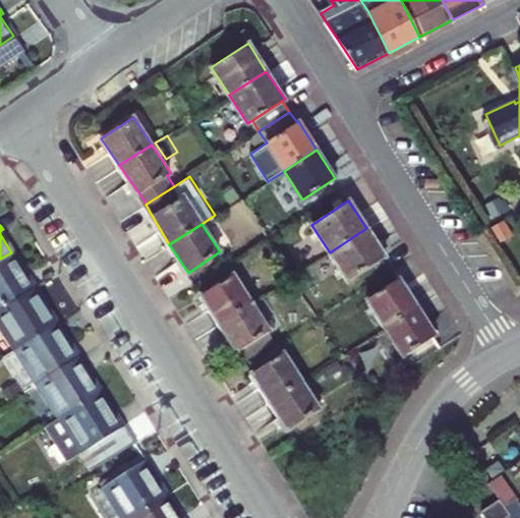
[(366,228),(330,252),(348,281),(385,256),(366,228)]
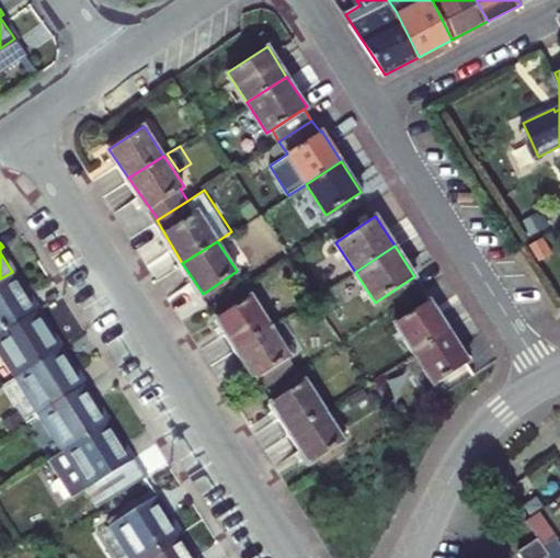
[(0,332),(42,306),(32,293),(29,295),(12,272),(0,279),(0,332)]
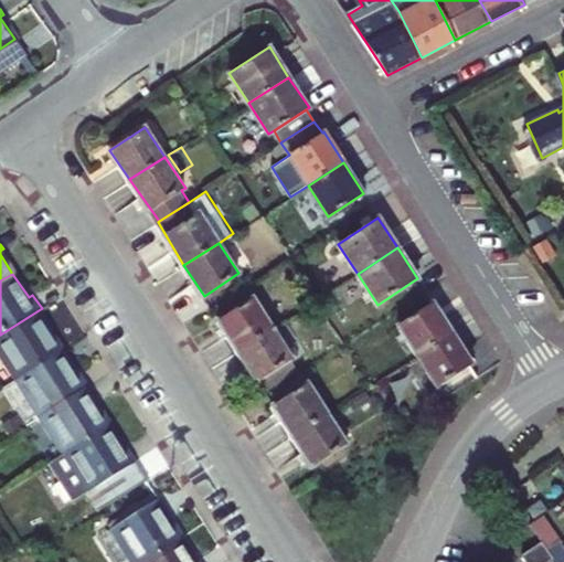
[(238,350),(273,328),(253,297),(219,319),(238,350)]
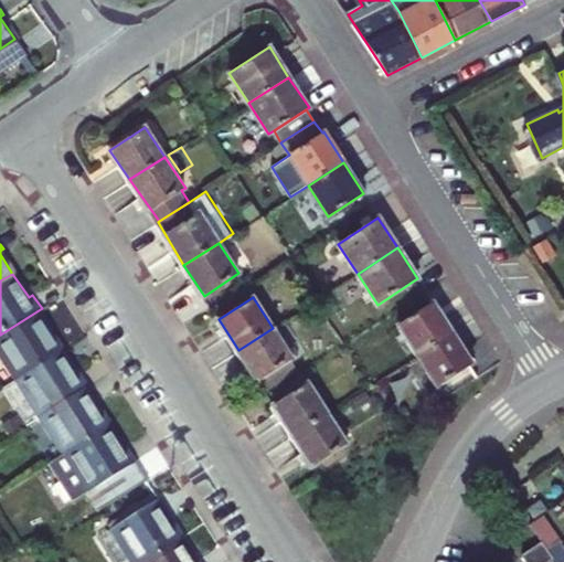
[(432,303),(397,325),(417,354),(451,332),(432,303)]
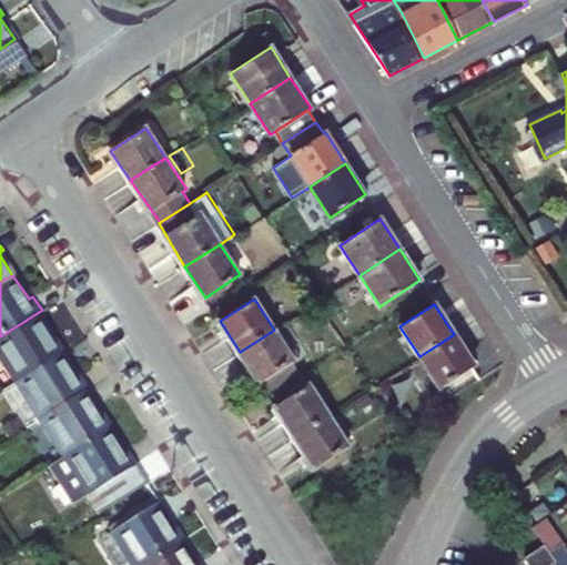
[(10,361),(21,377),(61,352),(47,330),(52,326),(42,310),(0,336),(0,352),(7,363),(10,361)]
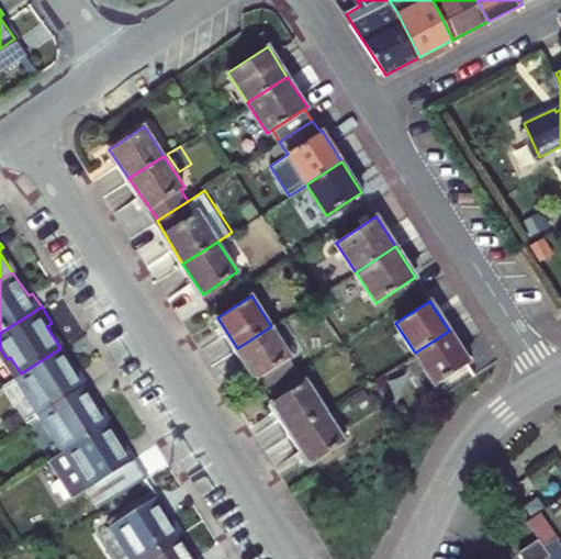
[(291,356),(271,326),(237,348),(257,378),(291,356)]
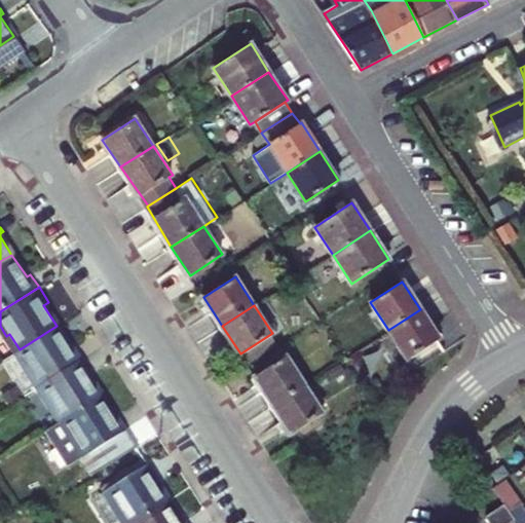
[(420,309),(388,330),(408,359),(439,338),(420,309)]
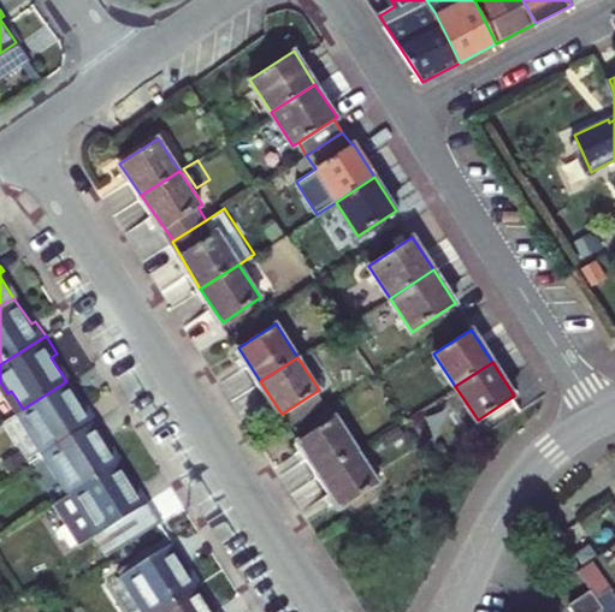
[(66,381),(23,409),(3,421),(29,461),(43,452),(98,417),(87,403),(83,405),(66,381)]
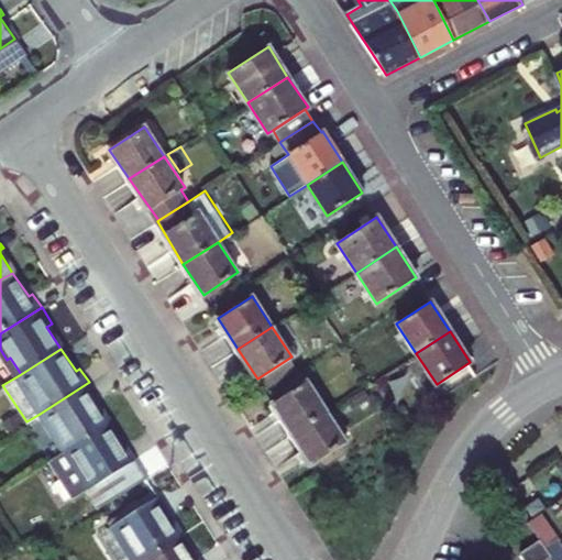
[(291,357),(257,379),(265,392),(299,369),(291,357)]
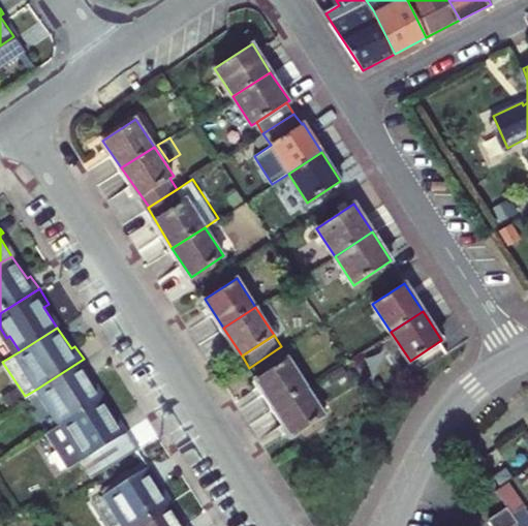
[(256,379),(274,406),(307,387),(288,358),(256,379)]
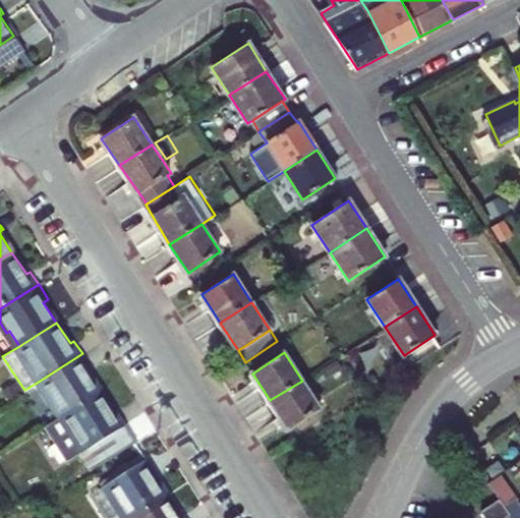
[(54,400),(63,414),(100,391),(87,371),(91,367),(82,353),(37,383),(50,402),(54,400)]
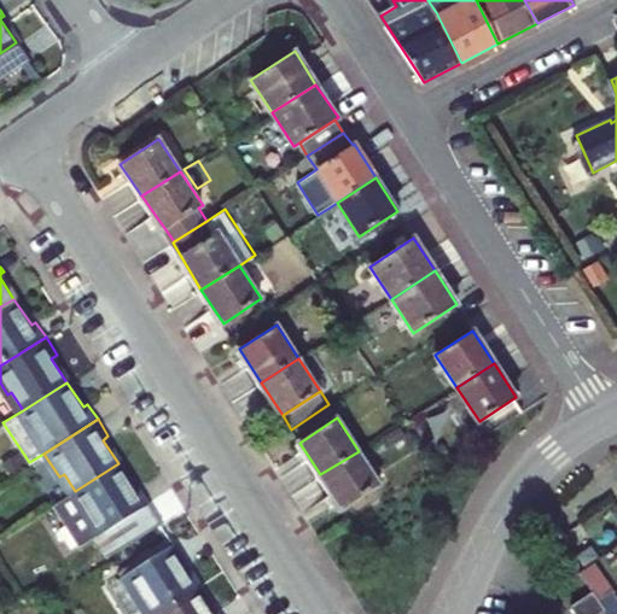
[(359,451),(320,474),(342,508),(380,484),(359,451)]
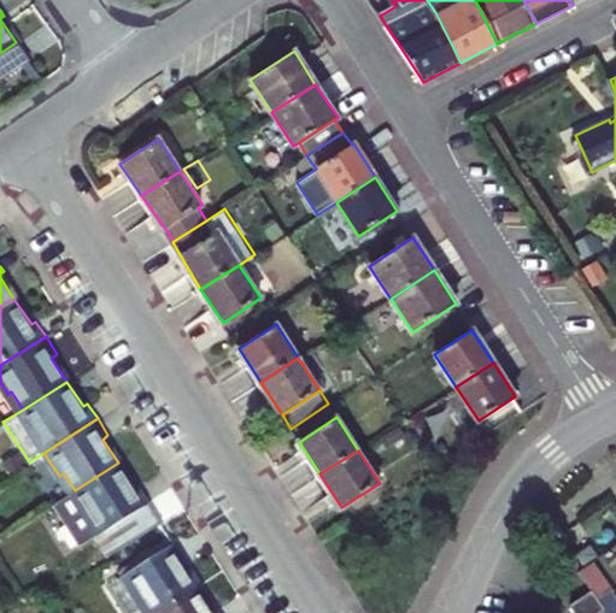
[(134,488),(118,463),(75,490),(86,508),(81,512),(109,555),(163,520),(139,484),(134,488)]
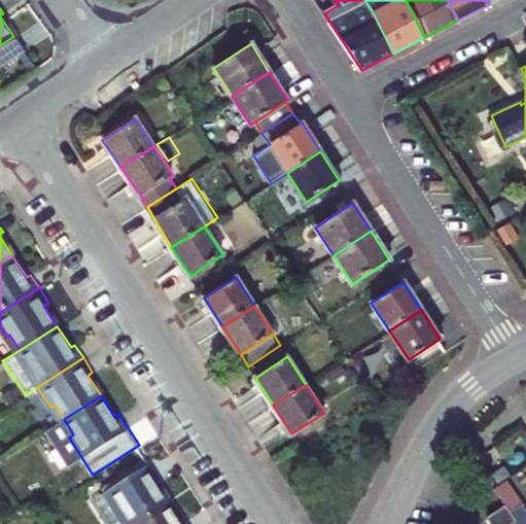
[(106,523),(131,523),(168,501),(154,481),(160,478),(149,462),(92,500),(106,523)]
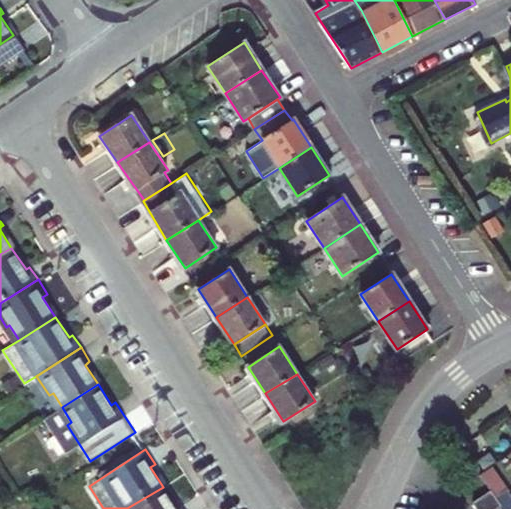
[(484,469),(499,495),(510,489),(510,486),(496,462),(484,469)]
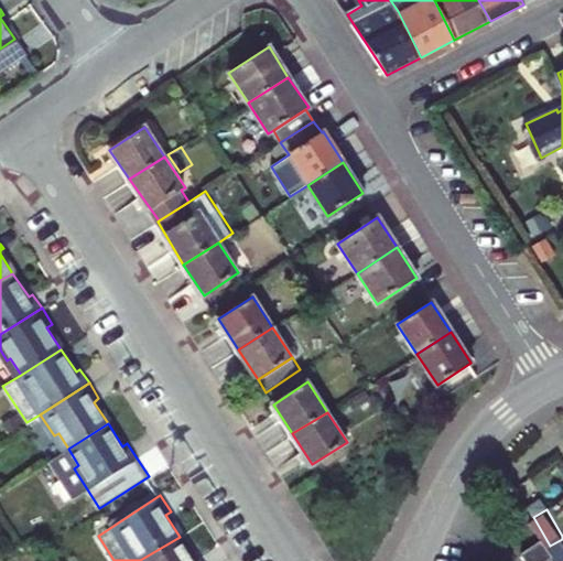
[(201,560),(198,556),(194,559),(180,537),(140,560),(201,560)]
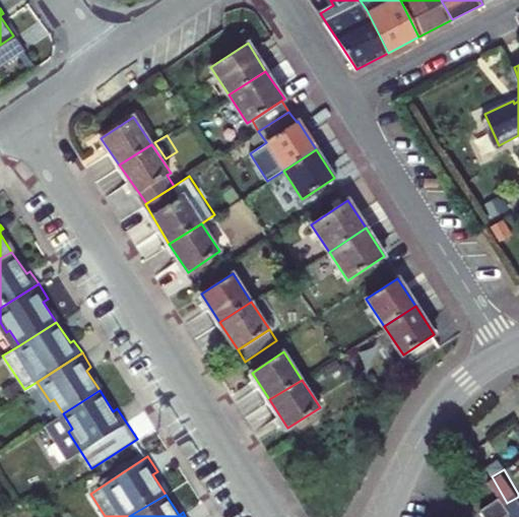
[(480,509),(485,516),(512,516),(510,513),(499,497),(480,509)]
